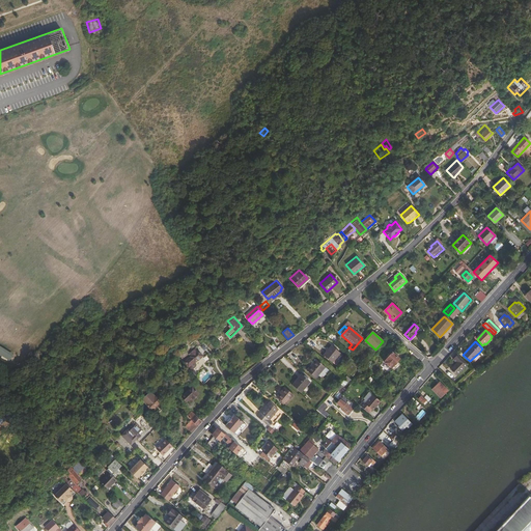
[(268,345),(273,351),(277,348),(272,342),(268,345)]
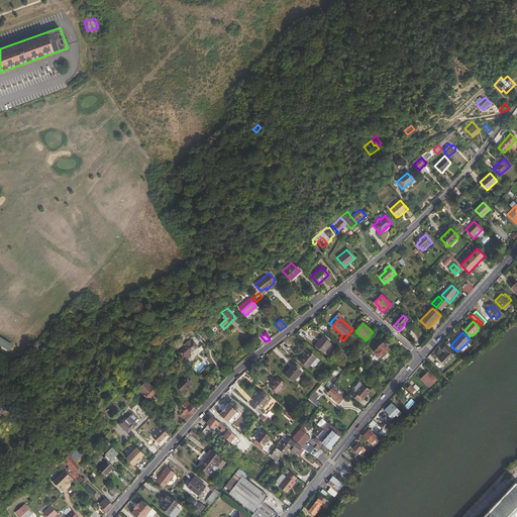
[(256,338),(262,344),(266,341),(261,336),(261,335),(256,338)]
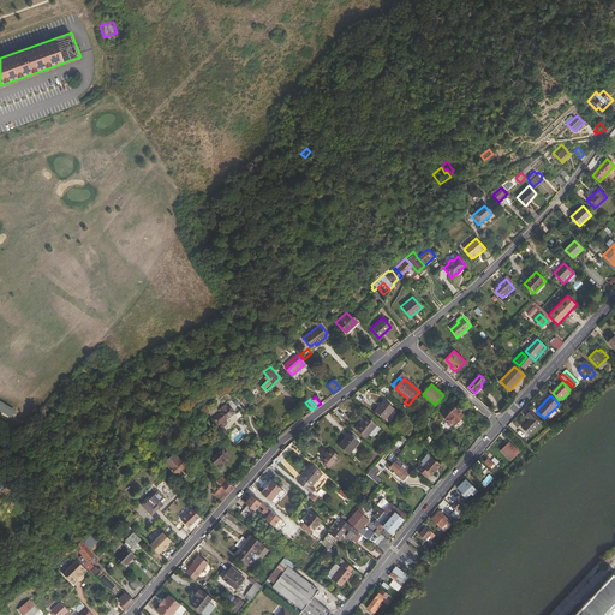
[(383,401),(374,412),(384,422),(393,410),(383,401)]
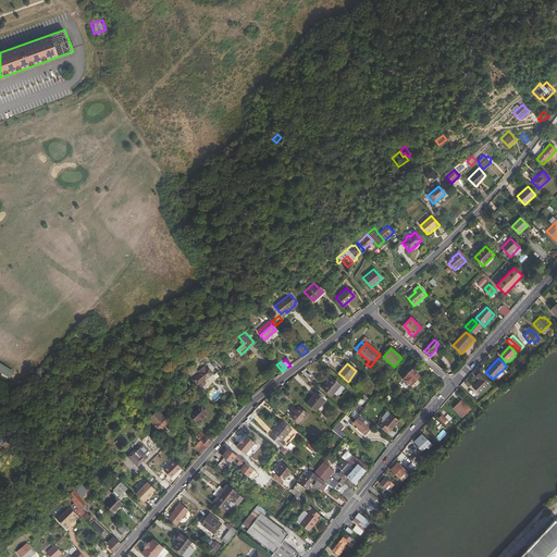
[(205,364),(201,368),(203,370),(199,373),(203,379),(211,372),(205,364)]
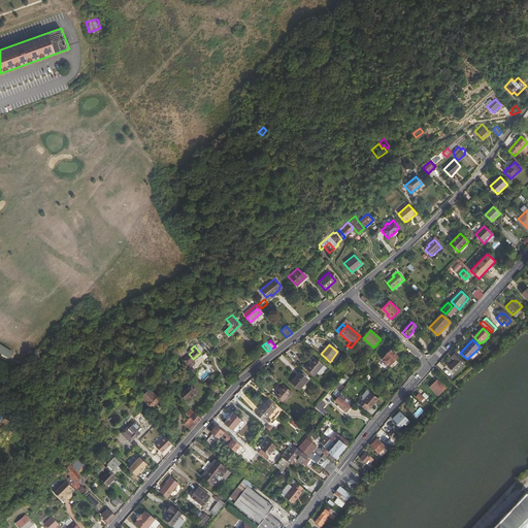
[(390,351),(383,360),(392,369),(398,362),(395,360),(397,357),(390,351)]
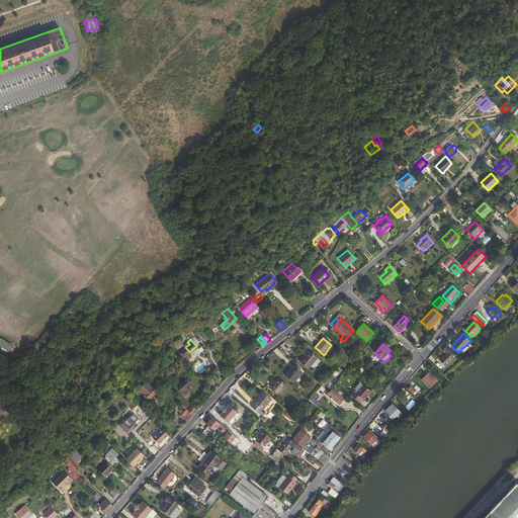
[(469,346),(467,344),(460,350),(462,352),(469,346)]
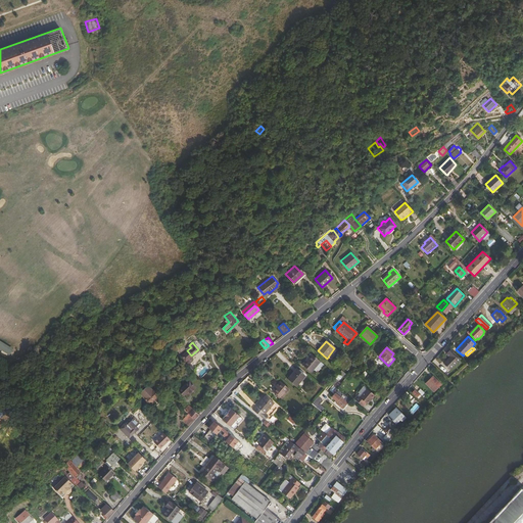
[(460,359),(450,349),(447,352),(450,357),(443,364),(449,369),(460,359)]
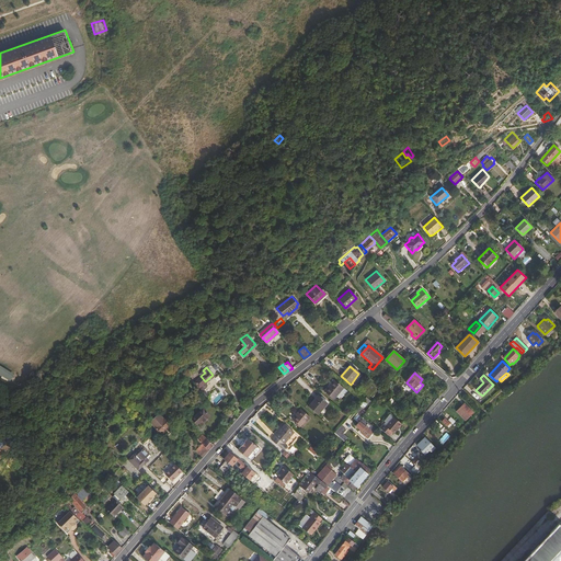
[(334,380),(324,391),(333,399),(343,388),(334,380)]
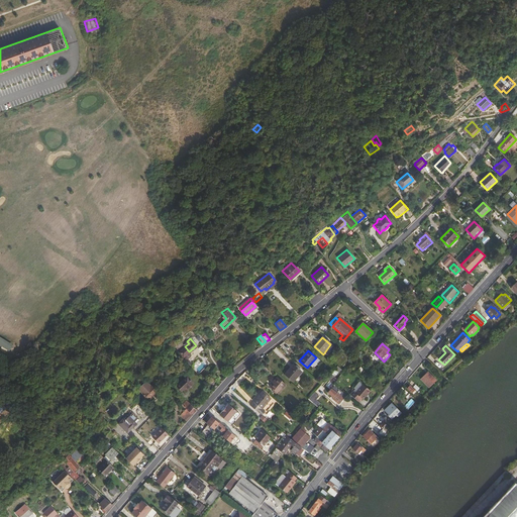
[(196,370),(199,373),(209,364),(206,359),(196,370)]
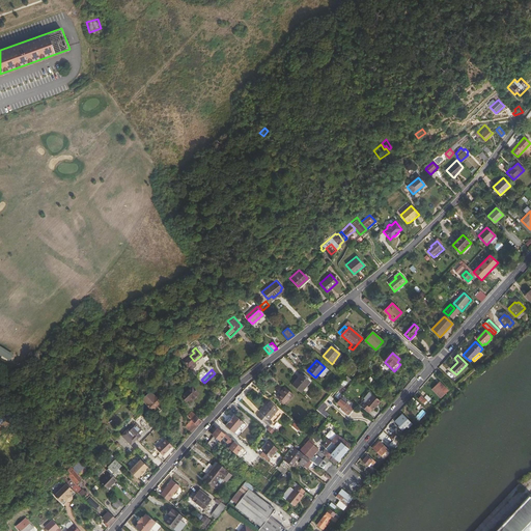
[(301,374),(291,385),(300,392),(309,382),(301,374)]
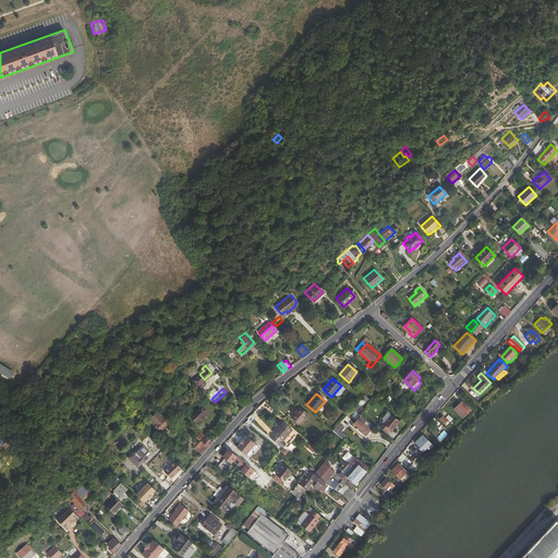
[(457,400),(450,405),(459,414),(465,408),(457,400)]
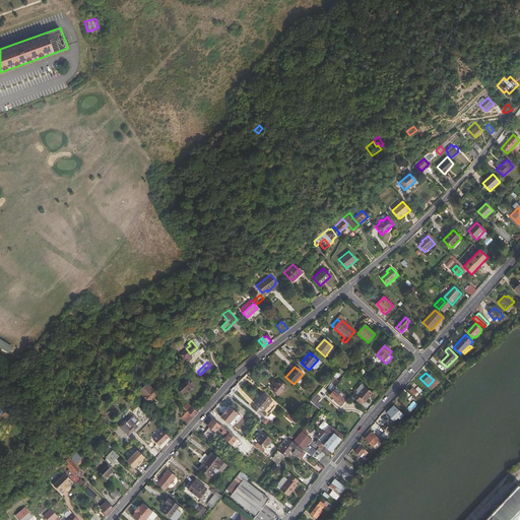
[(188,379),(178,388),(182,392),(186,388),(188,390),(193,384),(188,379)]
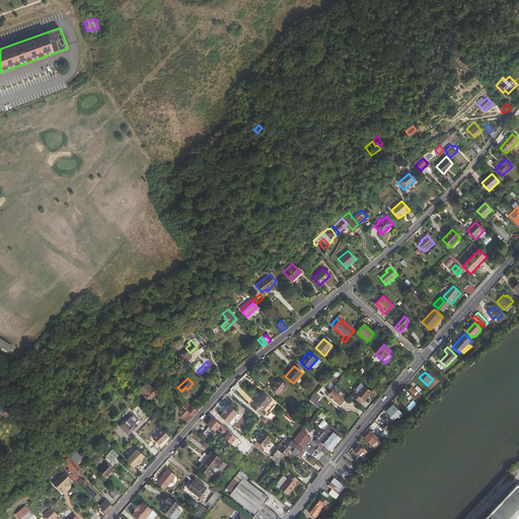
[(278,378),(271,387),(279,394),(287,385),(278,378)]
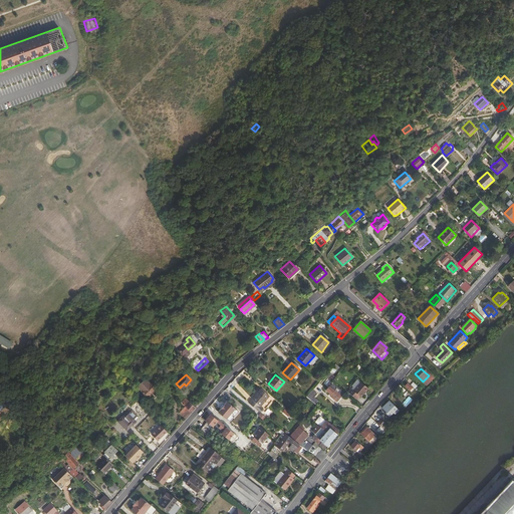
[(210,375),(207,378),(212,384),(216,381),(210,375)]
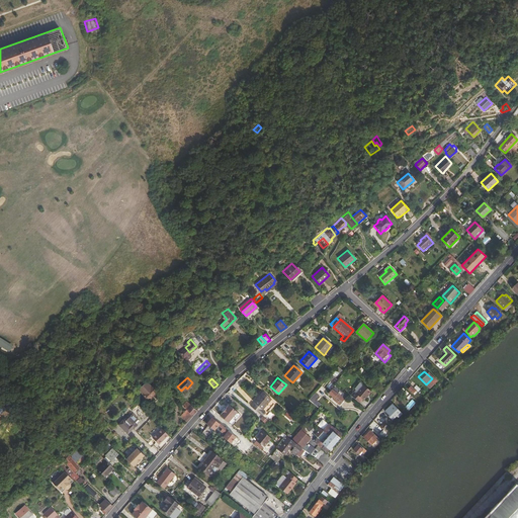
[(155,384),(141,398),(145,402),(158,389),(155,384)]
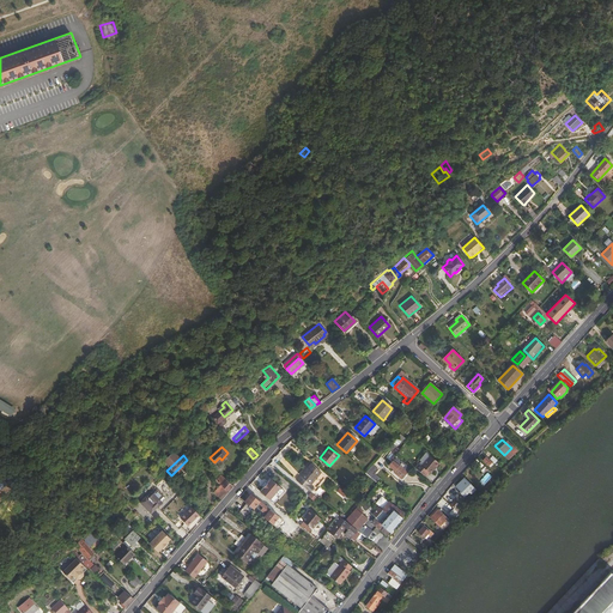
[(401,479),(411,468),(395,455),(392,460),(399,466),(394,472),(401,479)]
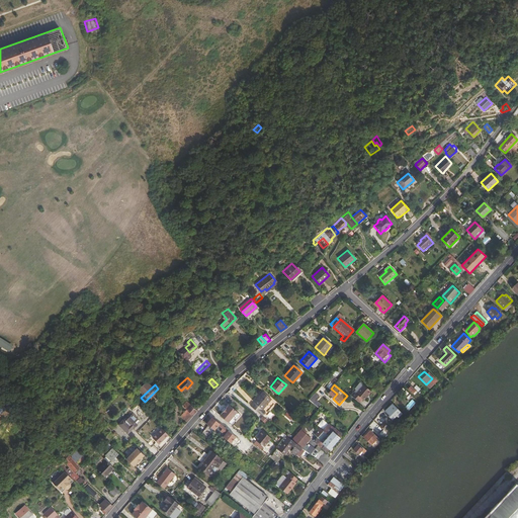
[(363,385),(356,394),(363,400),(370,392),(363,385)]
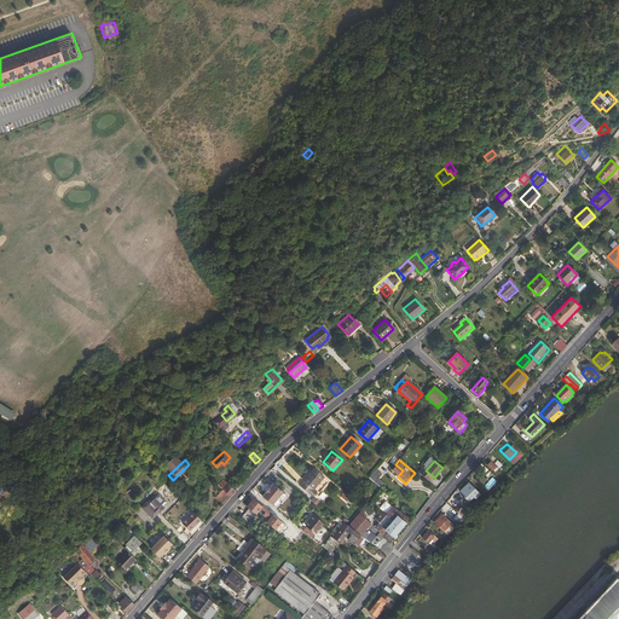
[(314,468),(299,485),(313,496),(317,499),(320,495),(317,492),(328,479),(314,468)]
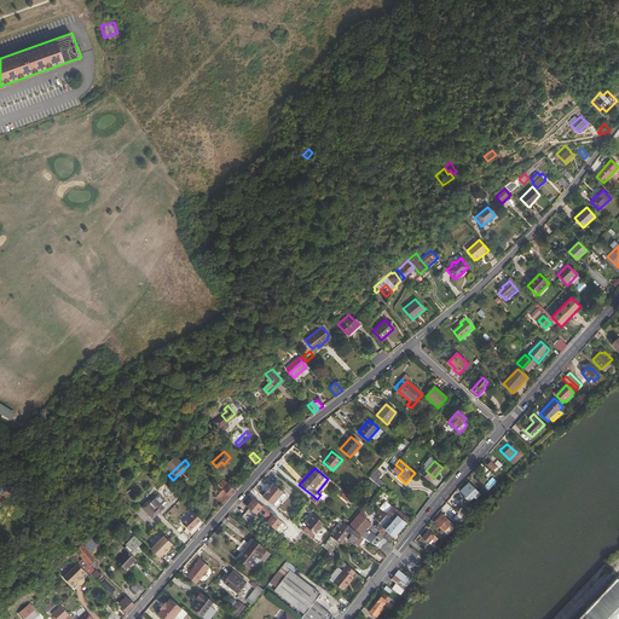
[(370,479),(380,487),(381,487),(383,485),(379,480),(383,474),(377,470),(370,479)]
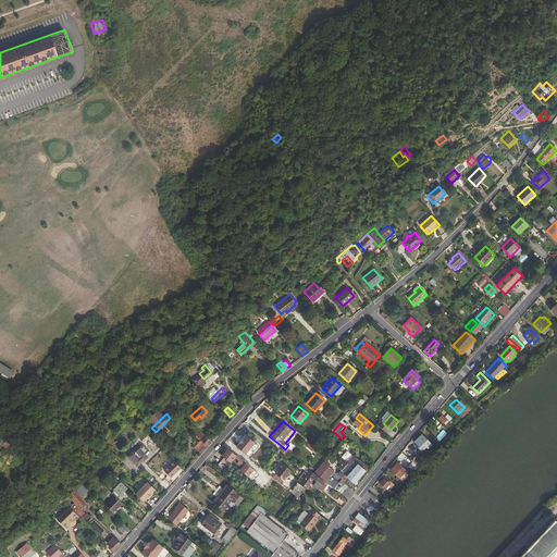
[(432,445),(421,434),(413,442),(418,446),(417,447),(421,452),(425,447),(428,449),(432,445)]
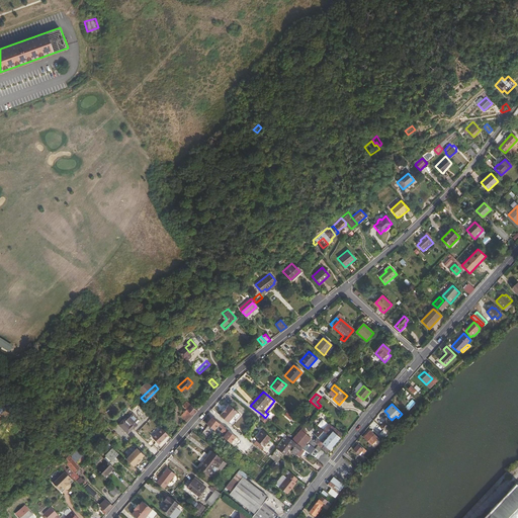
[(186,410),(191,415),(196,410),(191,405),(186,410)]
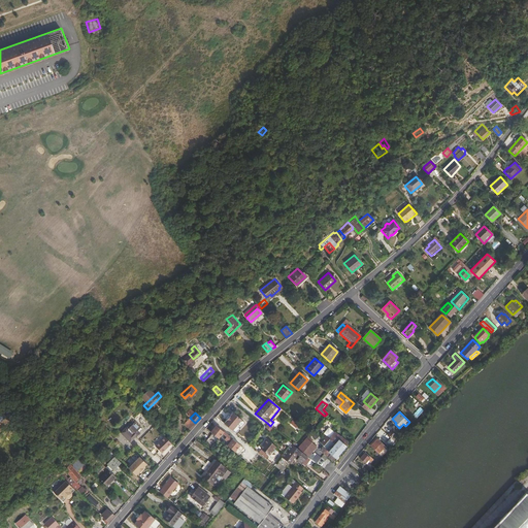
[(241,420),(233,413),(224,423),(235,432),(238,428),(236,426),(241,420)]
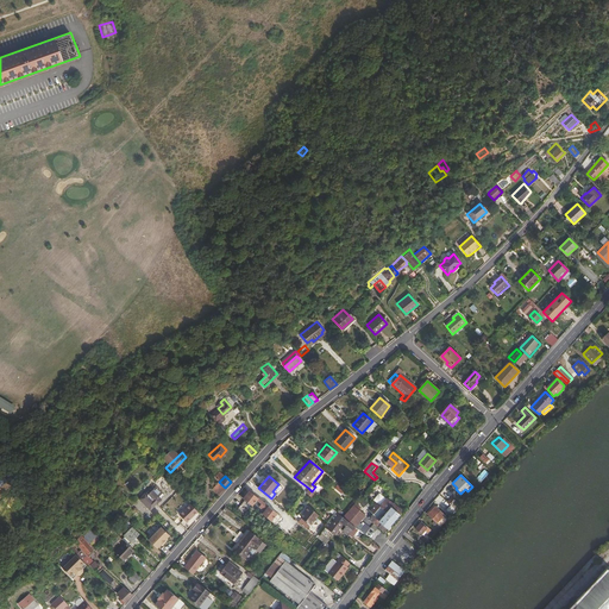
[(219,495),(225,488),(219,482),(219,481),(212,488),(219,495)]
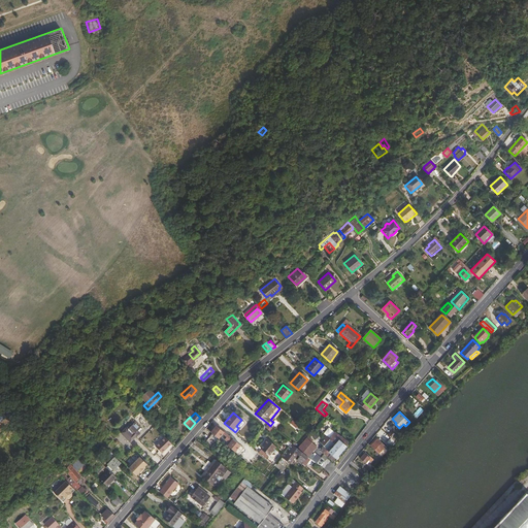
[(129,441),(132,439),(141,429),(133,420),(123,430),(120,432),(129,441)]
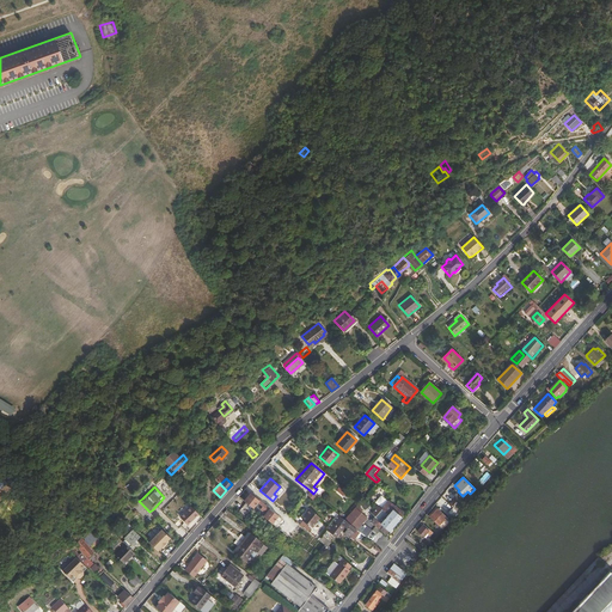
[(285,490),(280,487),(274,494),(276,496),(273,501),(274,502),(285,490)]
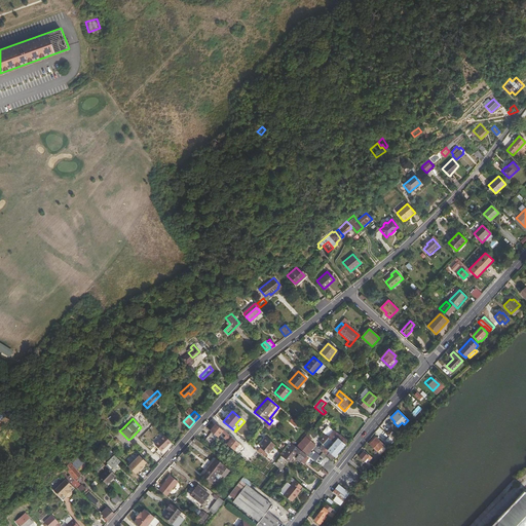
[(215,423),(210,430),(218,437),(223,430),(215,423)]
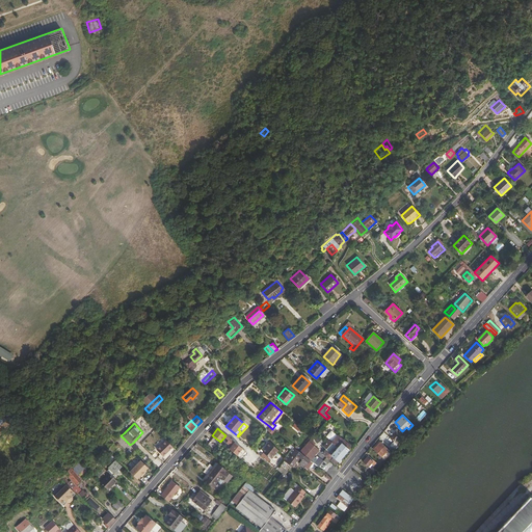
[(392,440),(397,445),(401,441),(396,435),(392,440)]
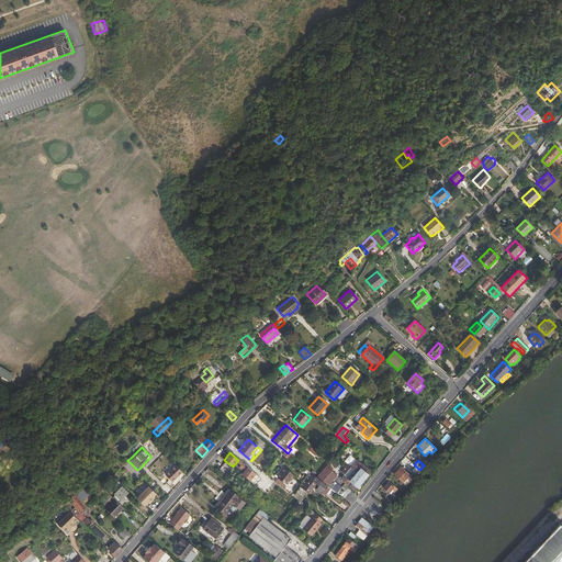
[(341,479),(355,491),(369,474),(371,471),(364,464),(363,465),(358,461),(356,461),(351,465),(348,463),(343,471),(345,473),(341,479)]
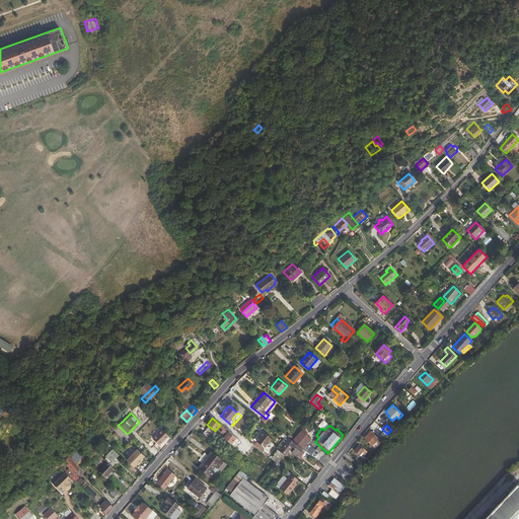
[(166,436),(160,430),(151,440),(157,446),(166,436)]
